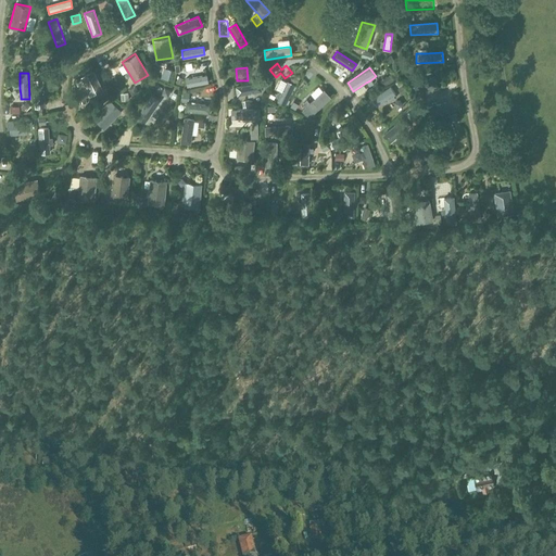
[(103,91),(93,73),(83,78),(91,97),(103,91)]
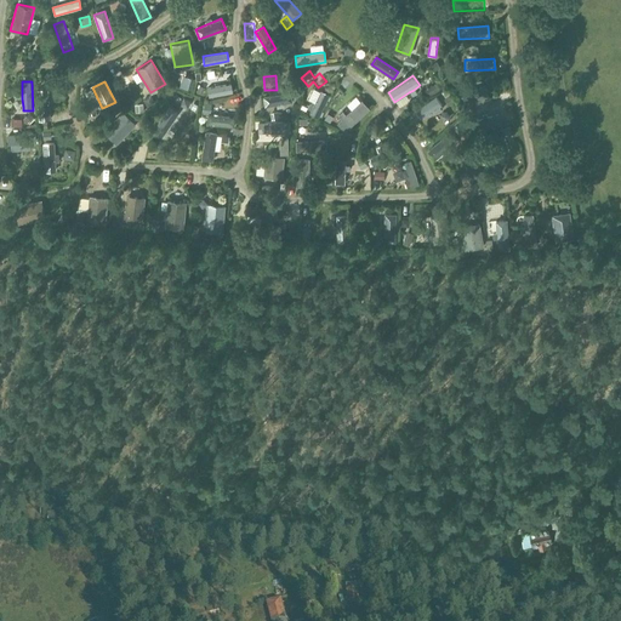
[(231,84),(206,89),(209,97),(232,92),(231,84)]
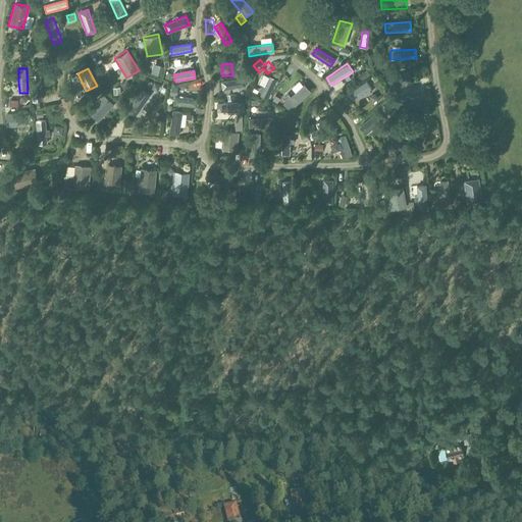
[(408,72),(387,79),(389,87),(410,81),(408,72)]
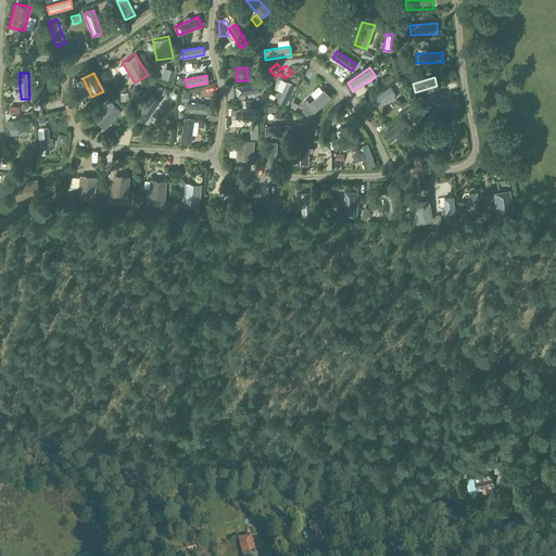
[(42,80),(33,81),(35,108),(45,108),(42,80)]
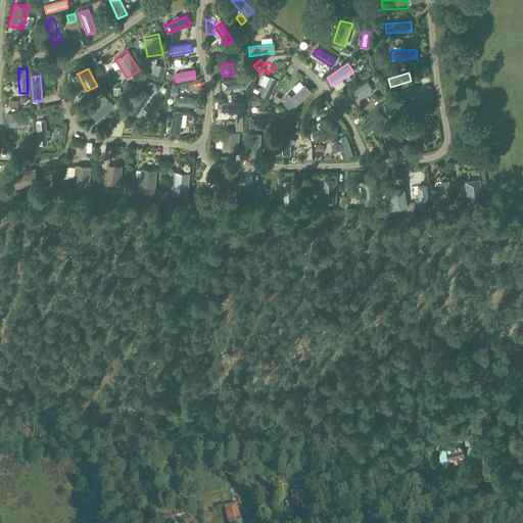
[(244,77),(222,81),(223,90),(246,86),(244,77)]
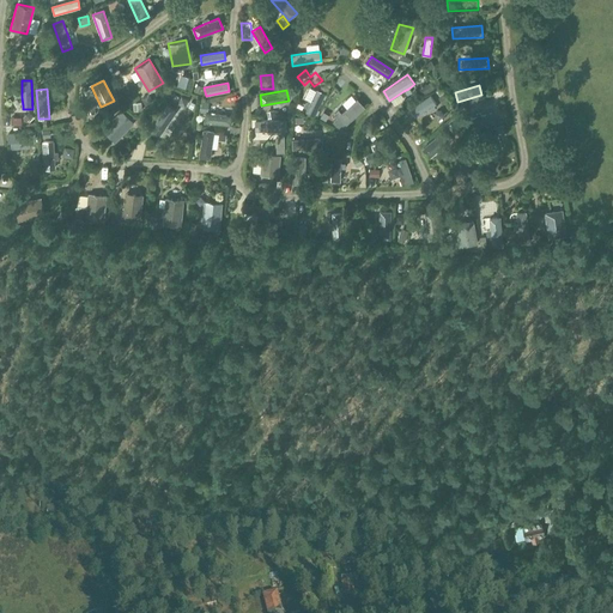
[(310,102),(305,113),(314,116),(325,93),(316,90),(315,91),(310,102)]
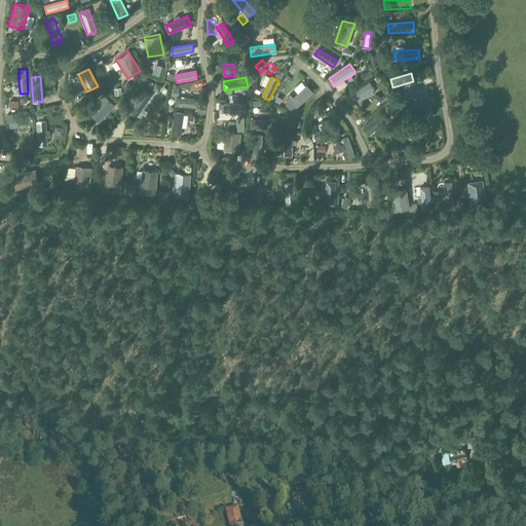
[(380,80),(376,83),(375,83),(378,89),(384,85),(380,80)]
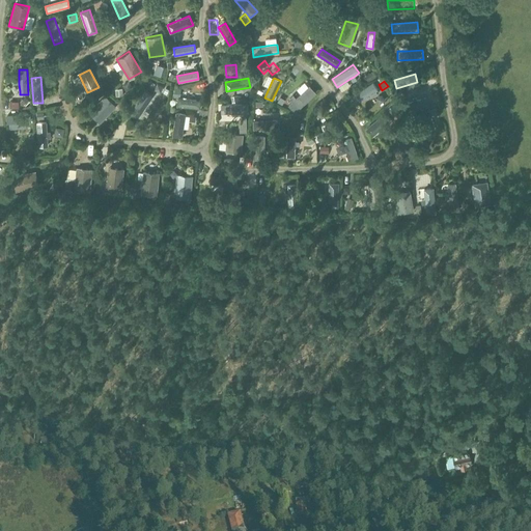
[(373,83),(356,93),(360,101),(370,94),(375,91),(378,90),(373,83)]
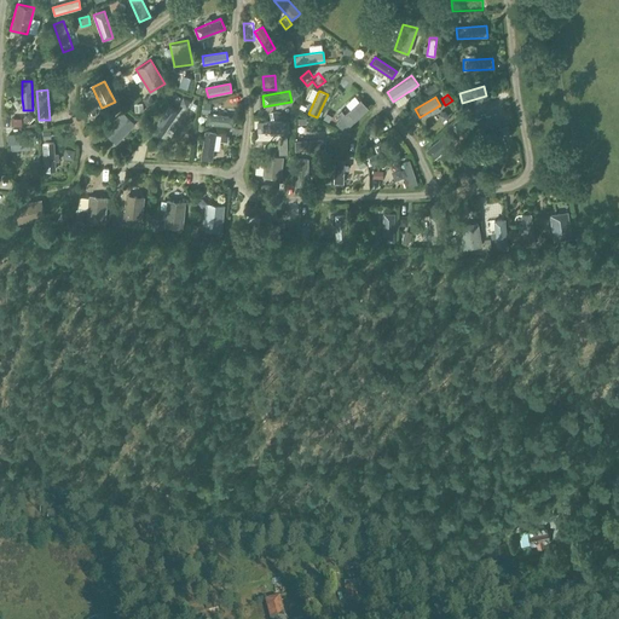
[(359,100),(350,109),(345,114),(341,110),(336,115),(340,119),(335,122),(343,131),(368,108),(360,99),(359,100)]
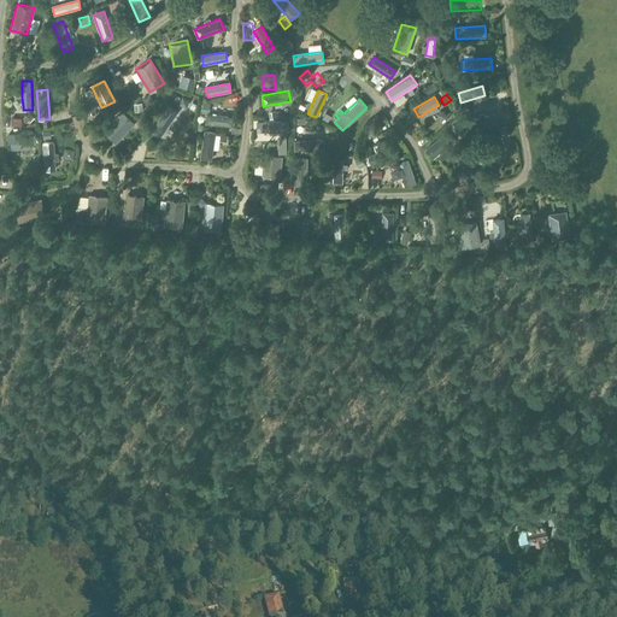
[(169,106),(152,130),(160,136),(177,112),(169,106)]
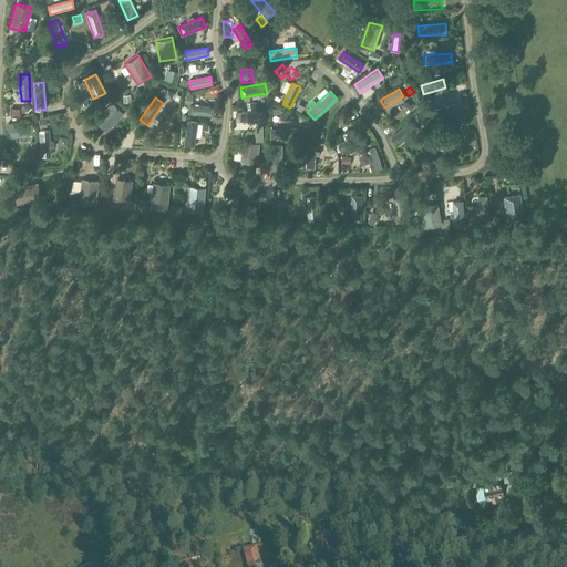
[(94,119),(105,131),(123,113),(112,101),(94,119)]
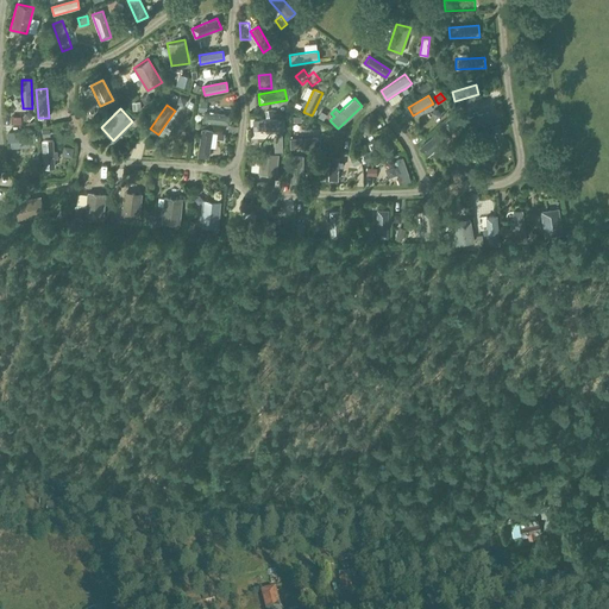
[(203,112),(202,121),(230,125),(231,115),(203,112)]
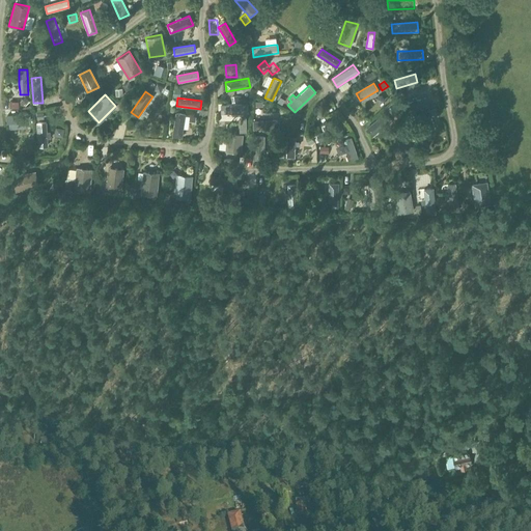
[(426,98),(402,104),(406,113),(428,107),(426,98)]
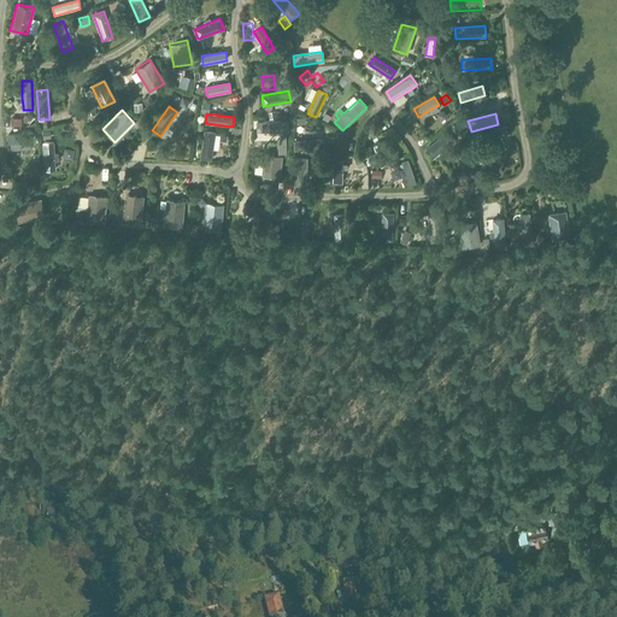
[(288,122),(257,122),(257,133),(289,133),(288,122)]
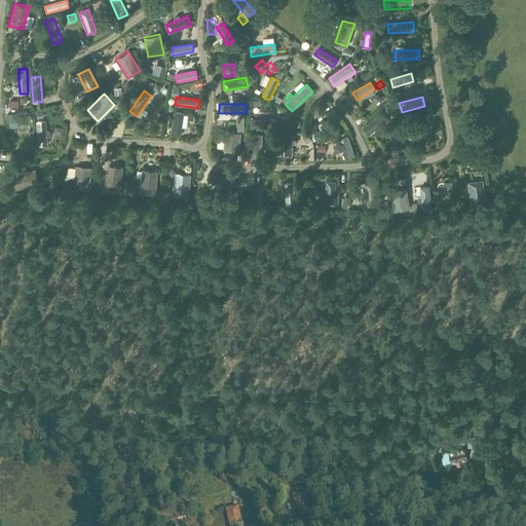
[(387,114),(392,110),(388,104),(383,108),(387,114)]
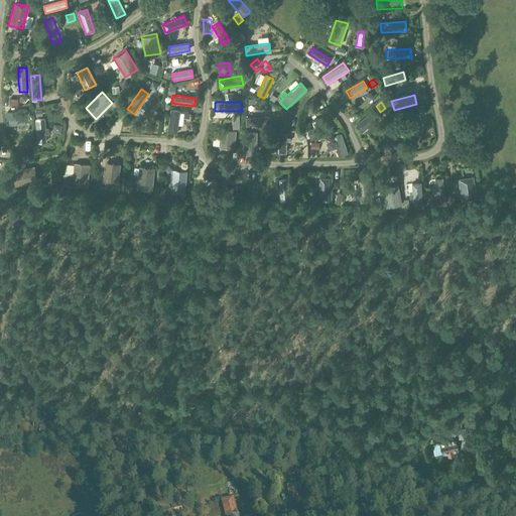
[(171,109),(167,132),(176,134),(177,125),(179,112),(180,111),(171,109)]
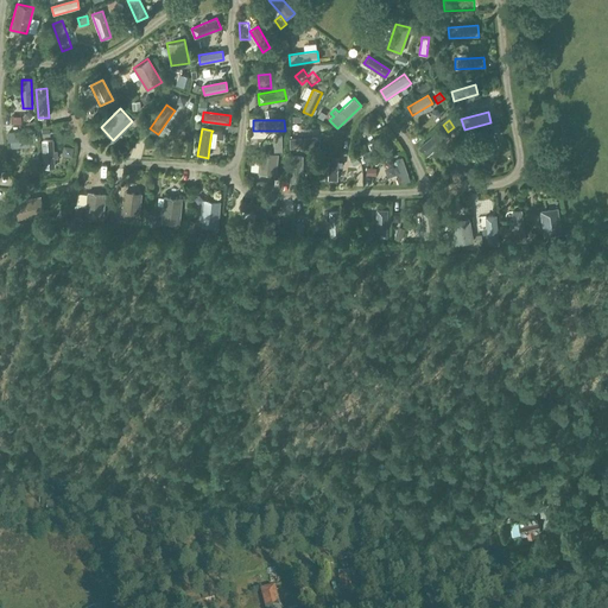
[(441,128),(418,147),(426,157),(438,146),(445,139),(448,137),(441,128)]
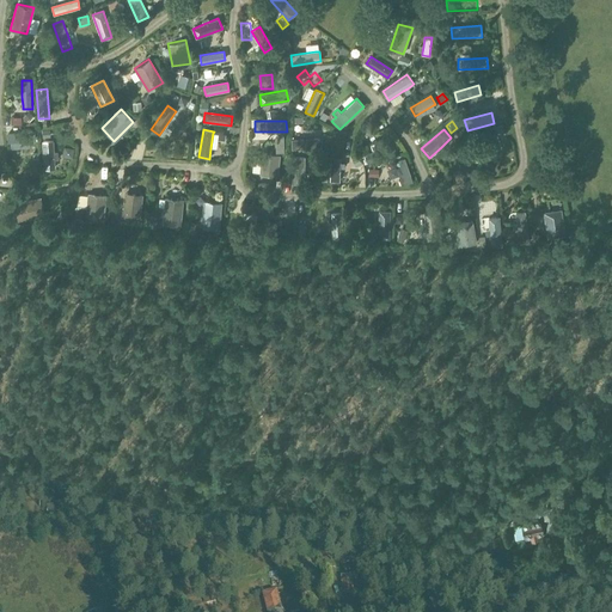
[(35,130),(6,133),(7,142),(35,140),(35,130)]
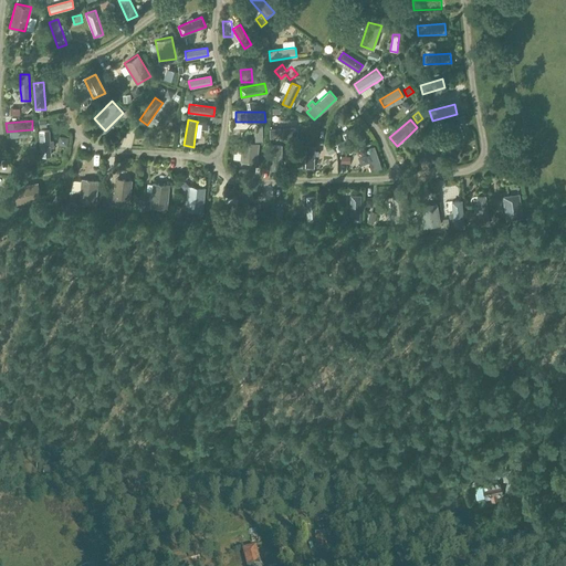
[(452,121),(442,124),(450,148),(460,145),(452,121)]
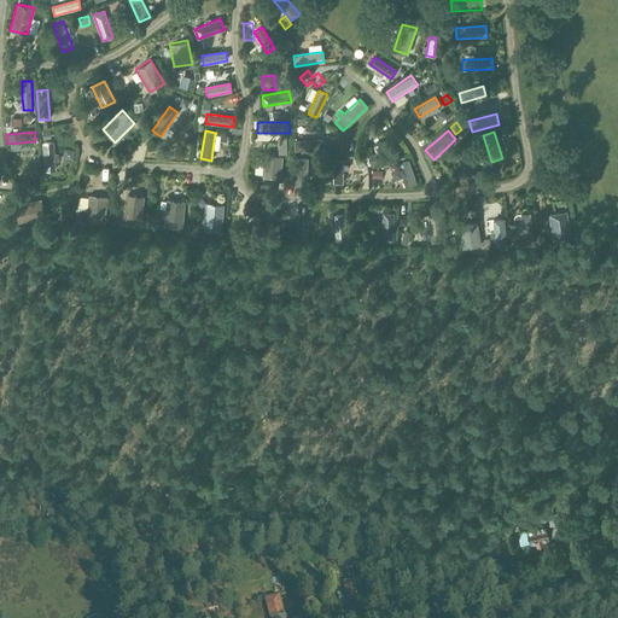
[(325,140),(296,141),(296,151),(325,150),(325,140)]
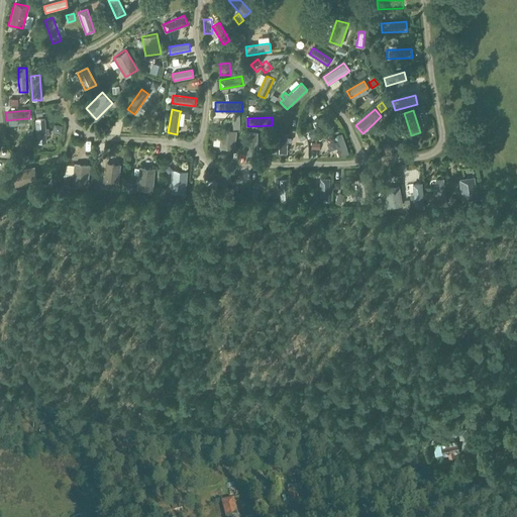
[(45,119),(35,119),(37,143),(46,142),(45,119)]
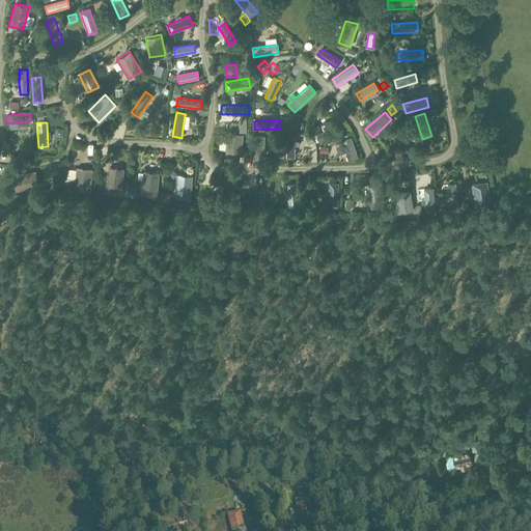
[(402,124),(393,128),(403,152),(412,149),(402,124)]
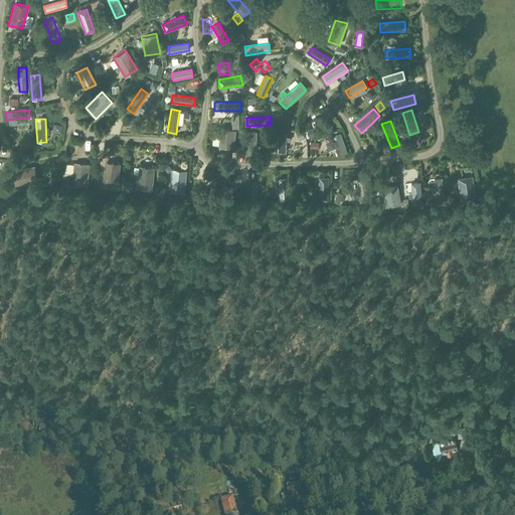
[(314,128),(307,130),(310,138),(330,130),(327,123),(326,123),(314,128)]
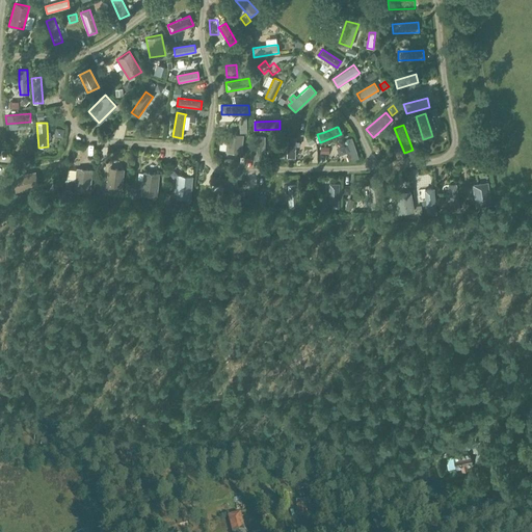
[(243,155),(244,136),(229,134),(227,153),(243,155)]
